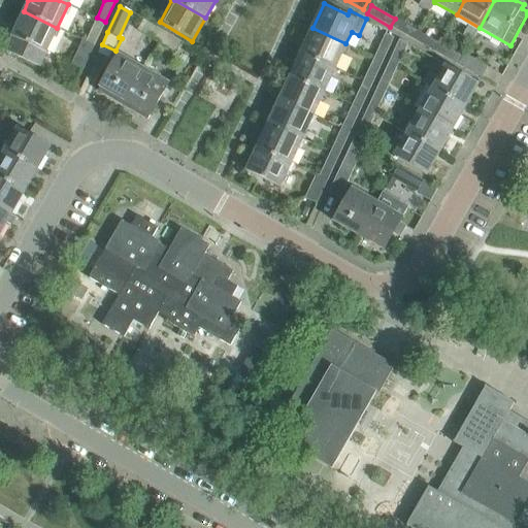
[(57,28),(24,11),(5,52),(38,67),(57,28)]
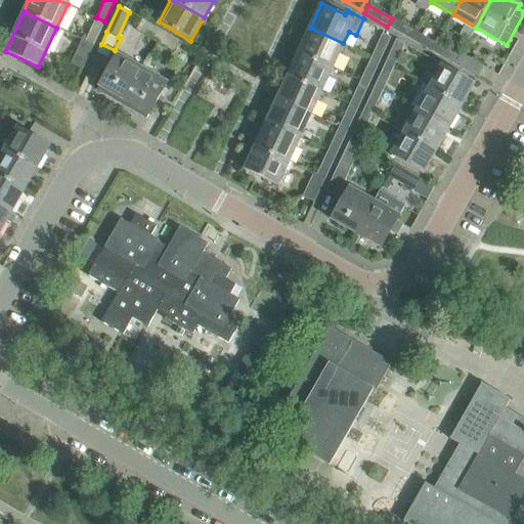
[(96,17),(85,40),(94,44),(104,22),(96,17)]
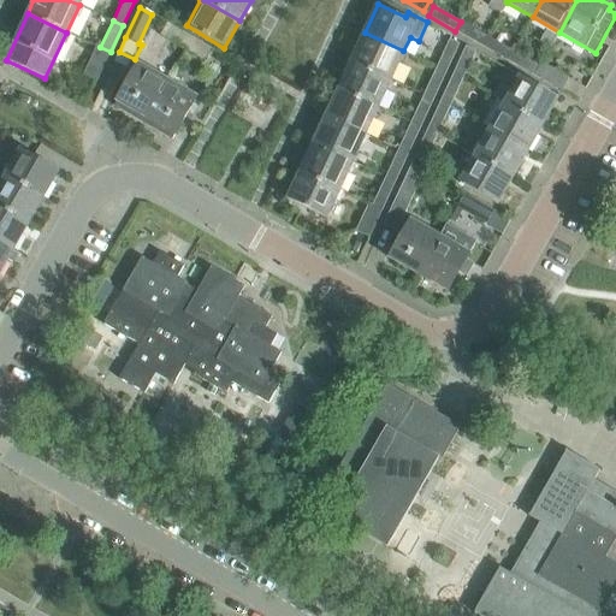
[(455,31),(481,47),(487,36),(461,22),(455,31)]
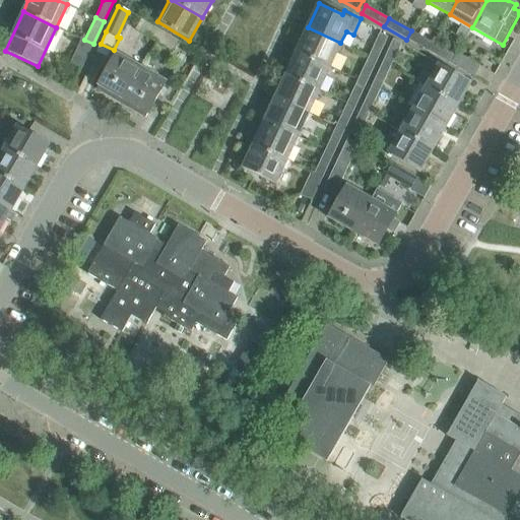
[(155,43),(161,31),(154,27),(148,39),(155,43)]
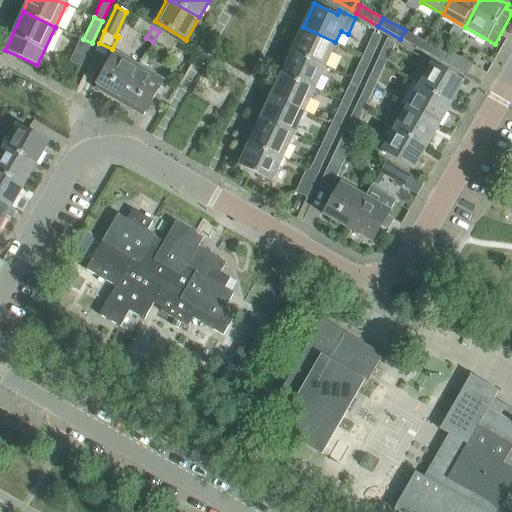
[(335,42),(303,27),(292,50),(325,65),(335,42)]
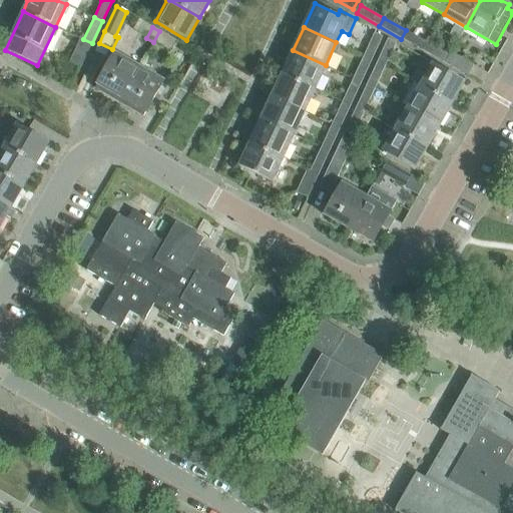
[(423,51),(428,43),(406,30),(401,39),(423,51)]
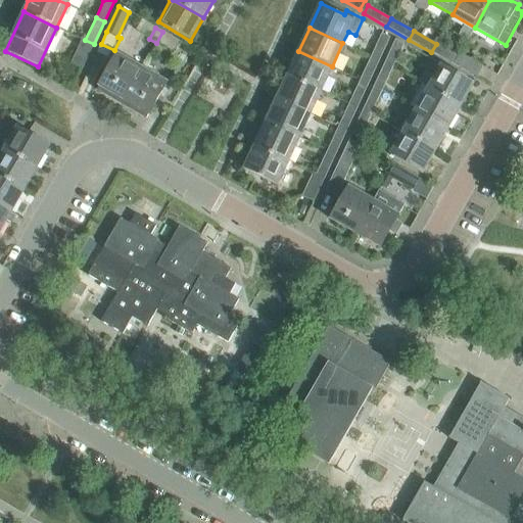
[(180,42),(162,32),(156,43),(174,53),(180,42)]
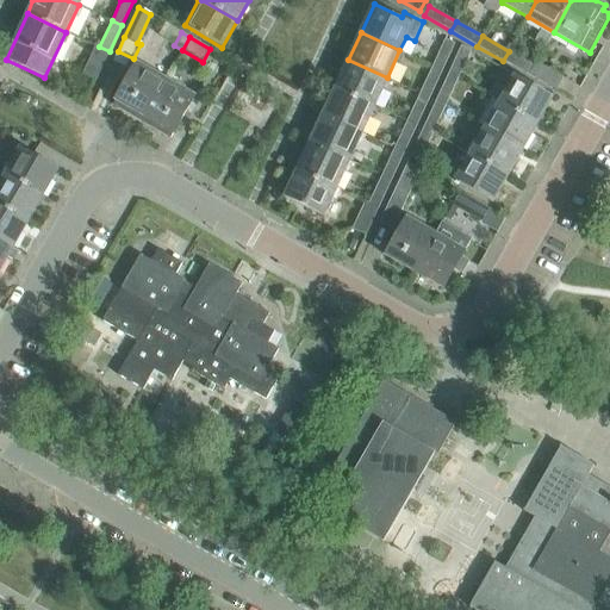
[(444,39),(433,66),(442,70),(455,44),(444,39)]
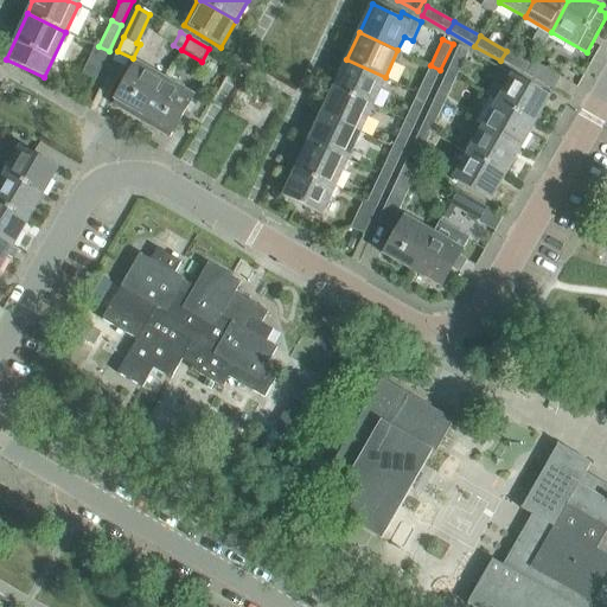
[(95,81),(109,51),(98,46),(98,49),(95,46),(81,75),(95,81)]
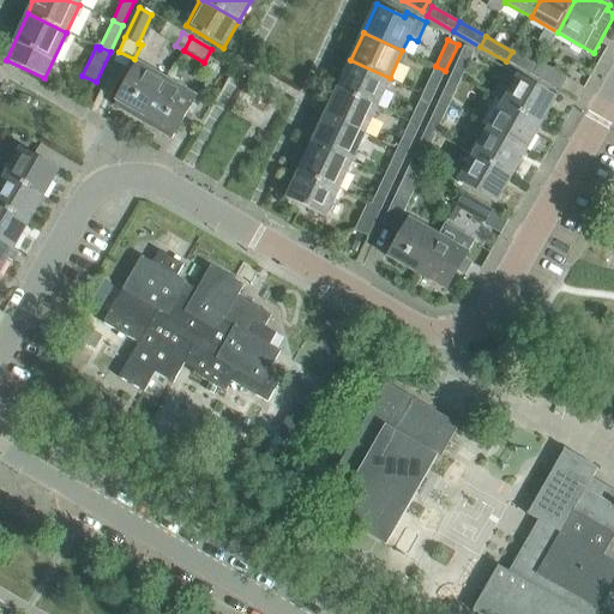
[(462,78),(474,52),(464,47),(451,73),(462,78)]
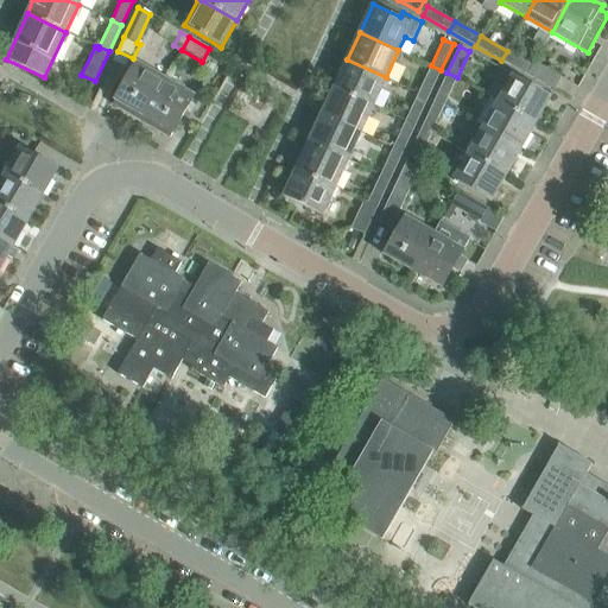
[(553,90),(555,89),(527,74),(532,65),(507,51),(501,61),(553,90)]
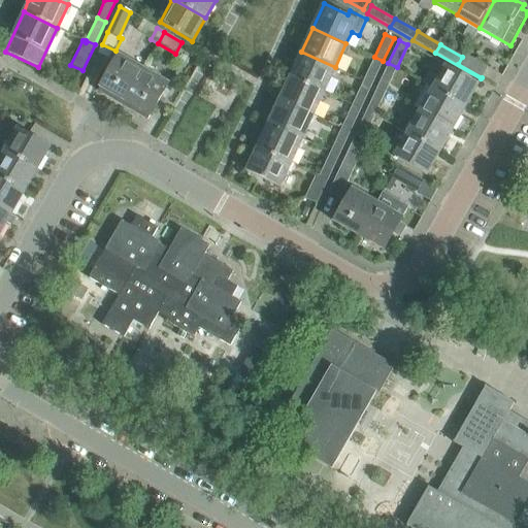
[(301,52),(290,75),(324,91),(335,67),(301,52)]
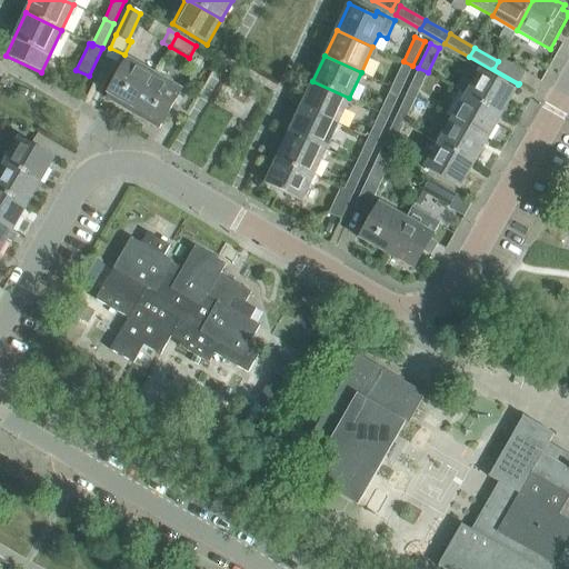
[(493,69),(519,83),(526,71),(500,57),(498,61),(493,69)]
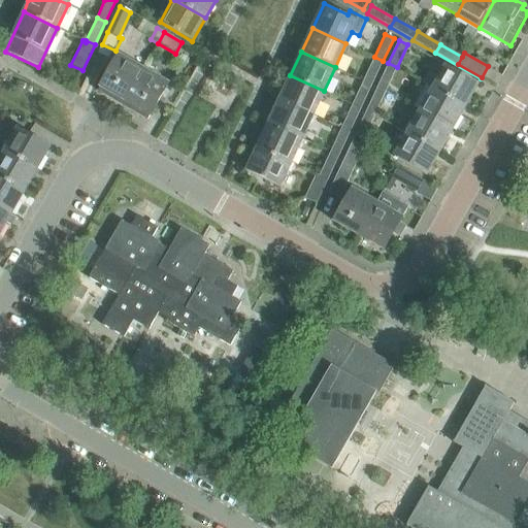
[(119,54),(100,86),(98,90),(123,104),(125,100),(143,68),(119,54)]
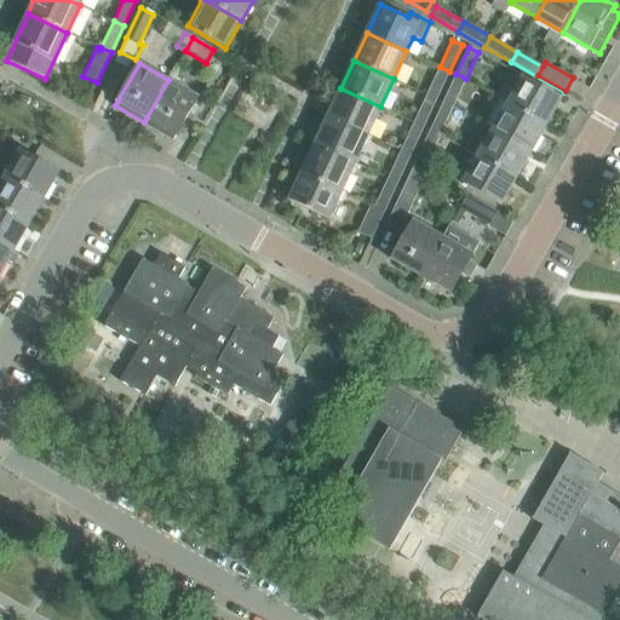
[(437,99),(449,72),(440,67),(426,95),(437,99)]
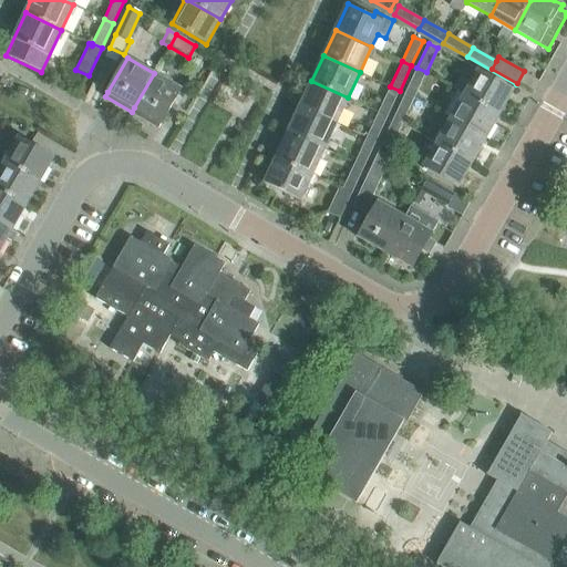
[(405,93),(414,98),(426,72),(416,68),(405,93)]
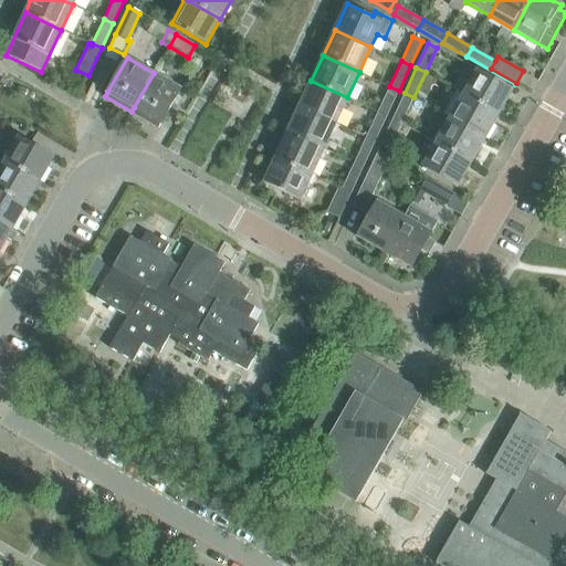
[(454,90),(463,94),(499,114),(512,88),(478,69),(469,84),(461,79),(454,90)]
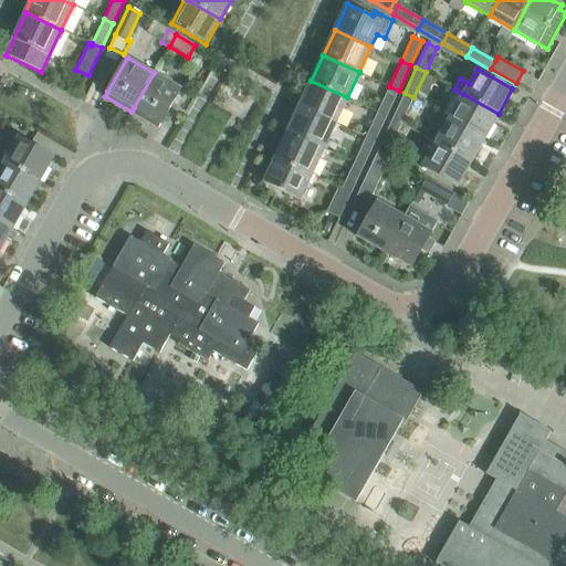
[(180,88),(154,73),(134,107),(160,123),(180,88)]
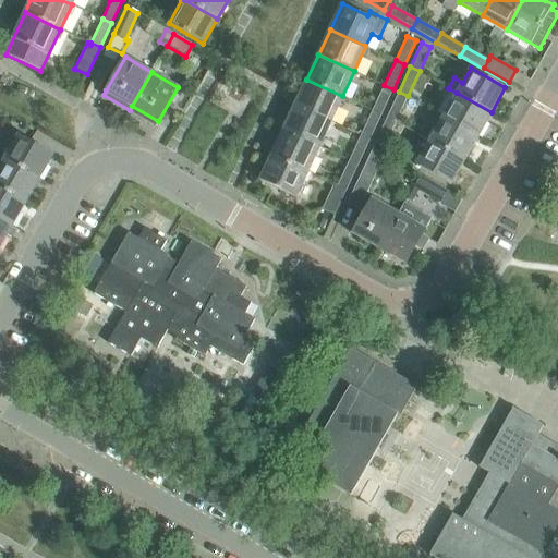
[(330,121),(342,96),(306,80),(294,105),(330,121)]
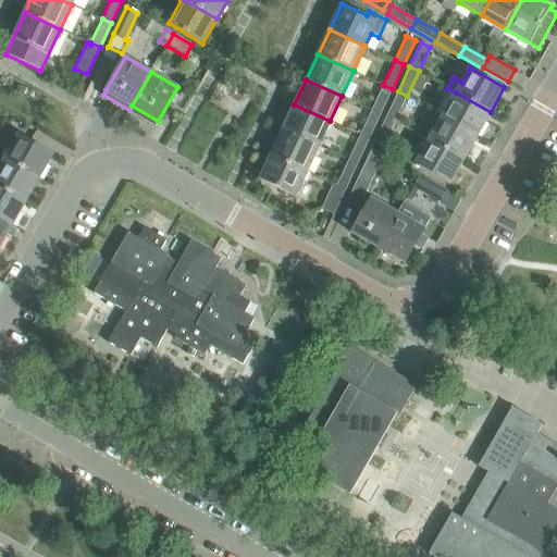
[(381,114),(393,89),(383,85),(372,110),(381,114)]
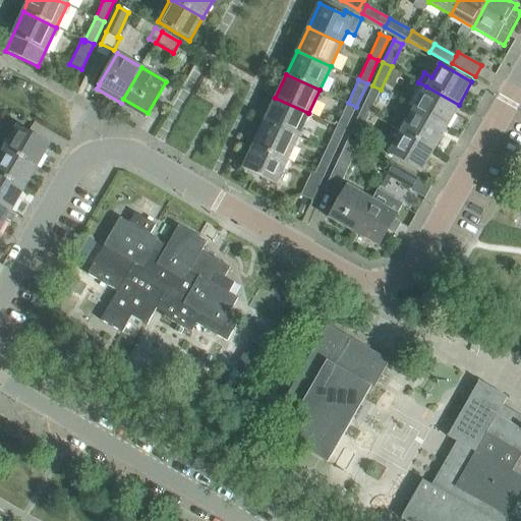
[(361,109),(369,113),(381,90),(372,85),(361,109)]
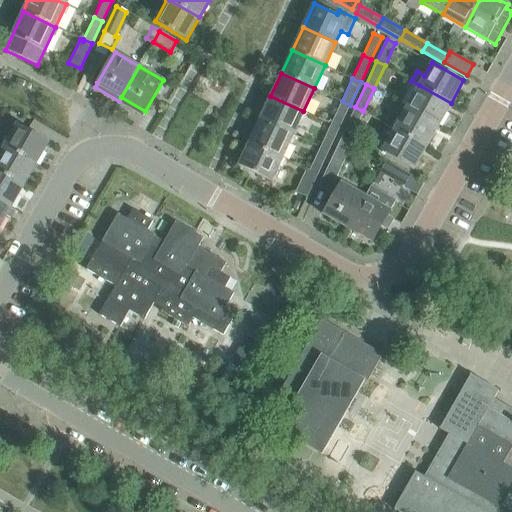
[(451,103),(419,85),(406,106),(438,125),(451,103)]
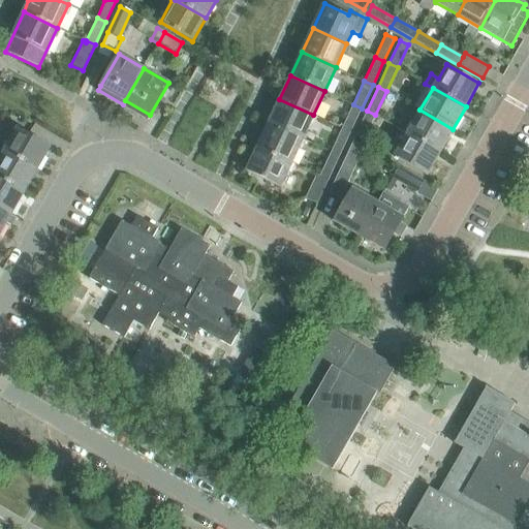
[(303,138),(313,115),(279,99),(269,123),(303,138)]
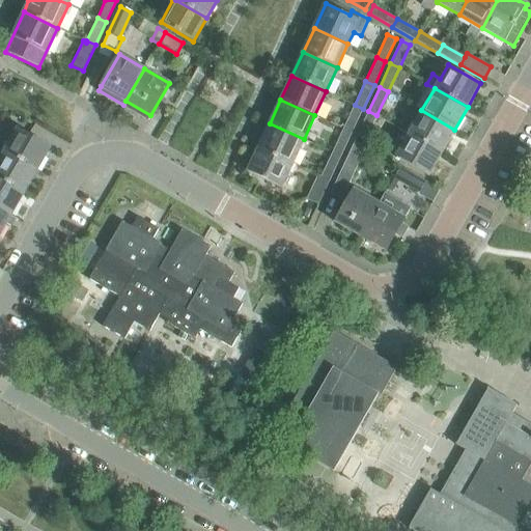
[(352,133),(363,109),(355,105),(343,129),(352,133)]
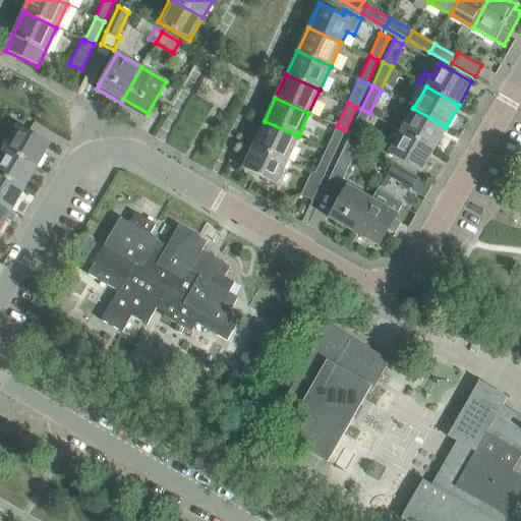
[(401,130),(433,149),(446,127),(413,108),(401,130)]
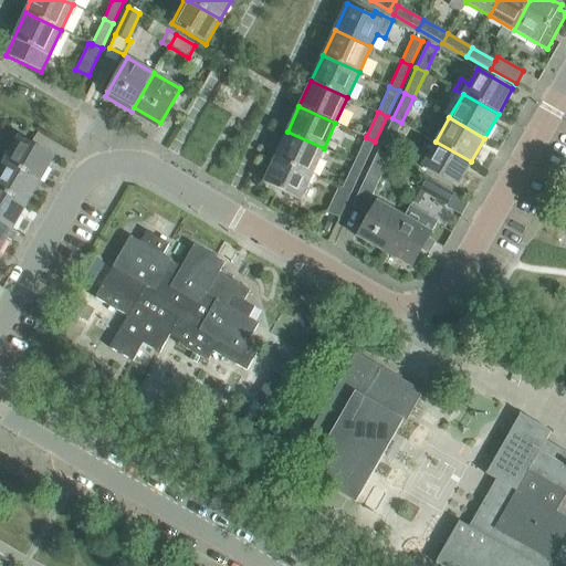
[(401,123),(392,118),(380,145),(389,149),(401,123)]
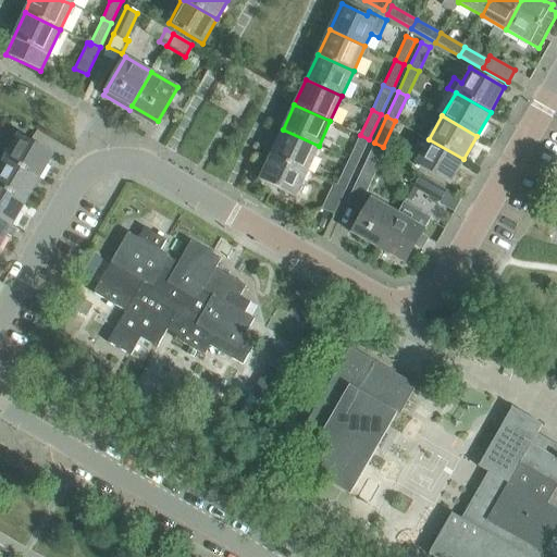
[(307,171),(319,146),(283,130),(271,153),(307,171)]
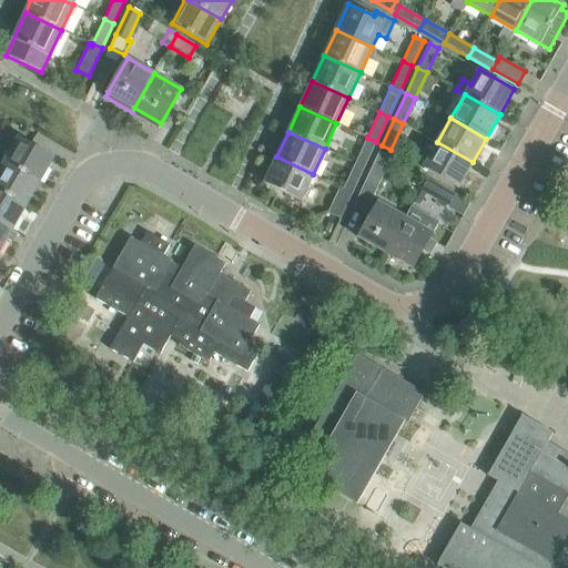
[(1,160),(4,162),(39,182),(53,158),(19,138),(9,154),(6,152),(1,160)]
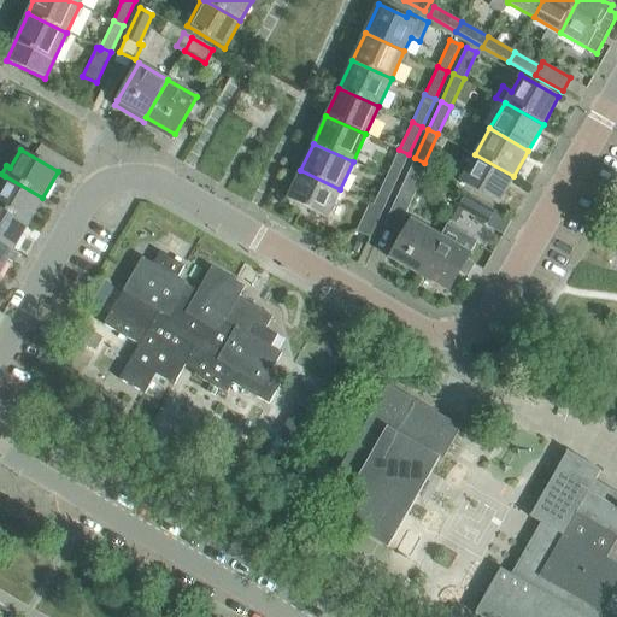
[(399,150),(386,177),(397,182),(409,154),(399,150)]
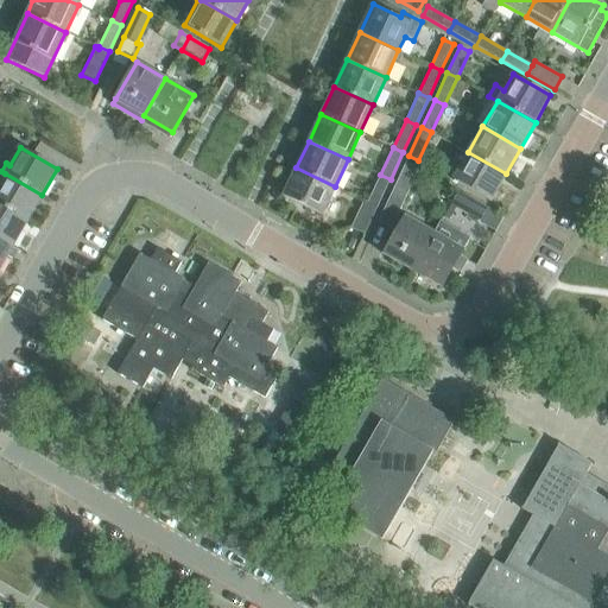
[(468,152),(453,179),(491,201),(506,173),(468,152)]
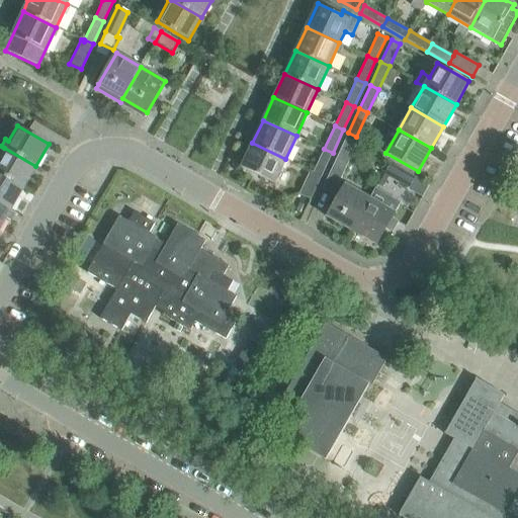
[(337,187),(347,167),(356,143),(346,138),(335,162),(322,188),(338,197),(327,217),(352,231),(369,199),(345,185),(342,190),(337,187)]
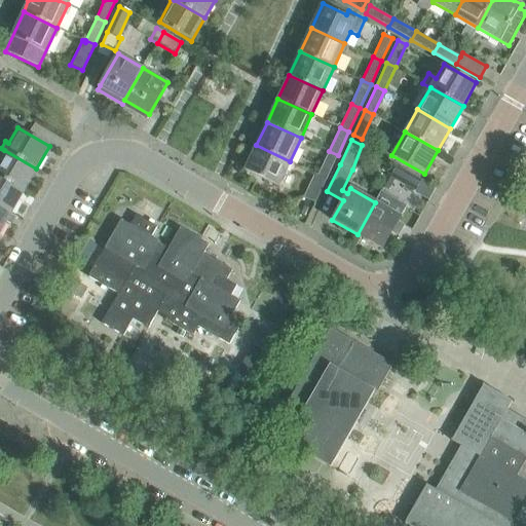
[(278,185),(290,161),(256,145),(245,170),(278,185)]
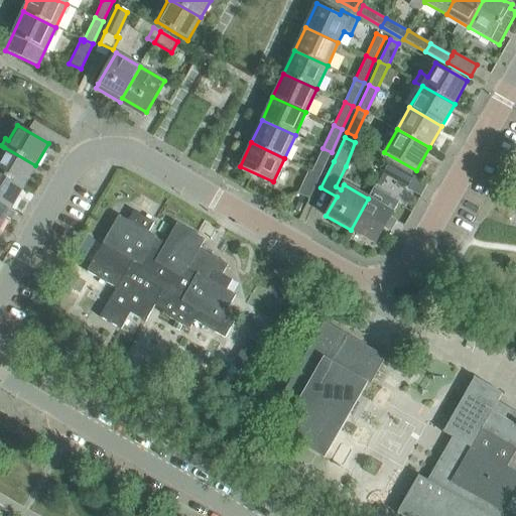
[(0,173),(23,187),(35,165),(4,147),(0,153),(0,173)]
